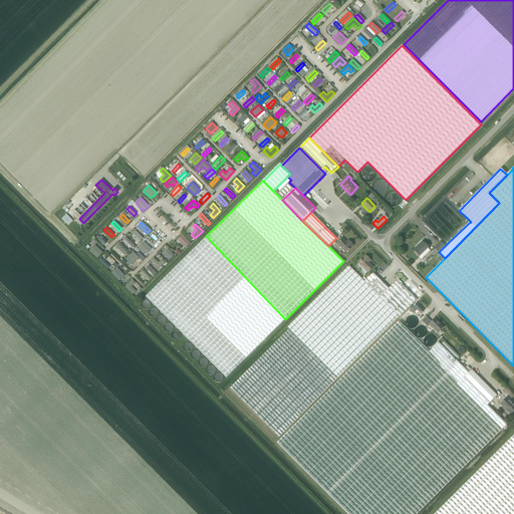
[(141,241),(143,239),(136,231),(133,234),(141,241)]
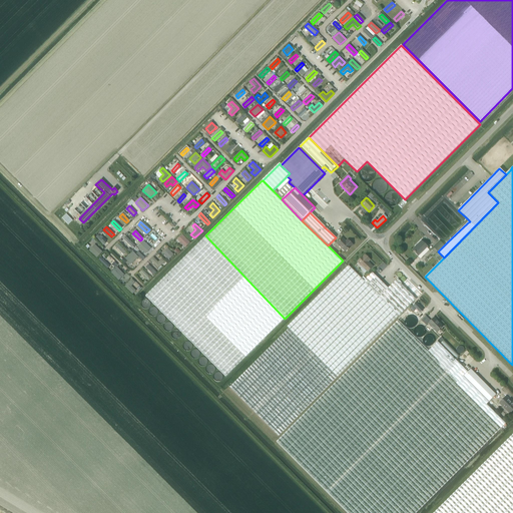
[(177,239),(185,247),(190,242),(182,234),(177,239)]
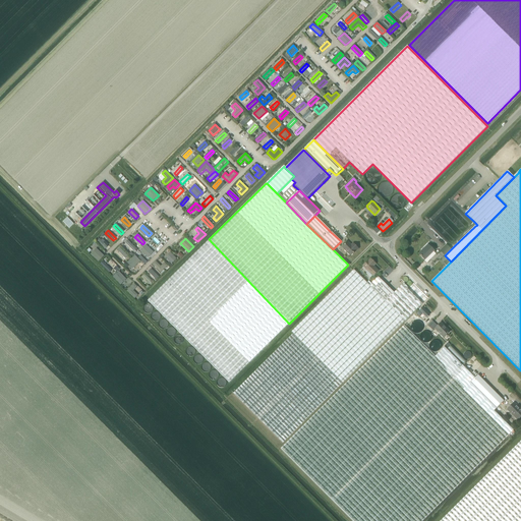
[(100,239),(97,241),(105,249),(108,247),(100,239)]
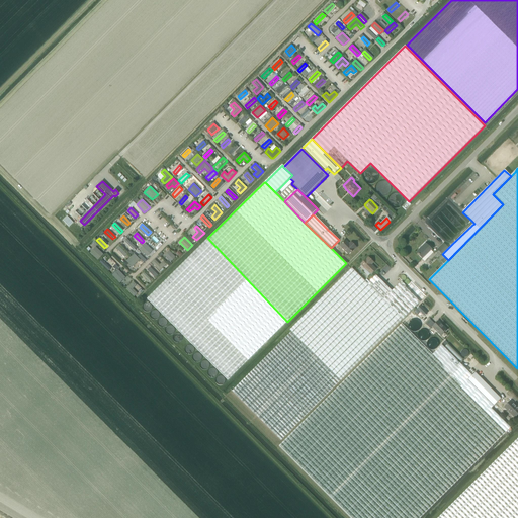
[(162,284),(147,299),(229,379),(287,322),(207,238),(172,273),(162,284)]
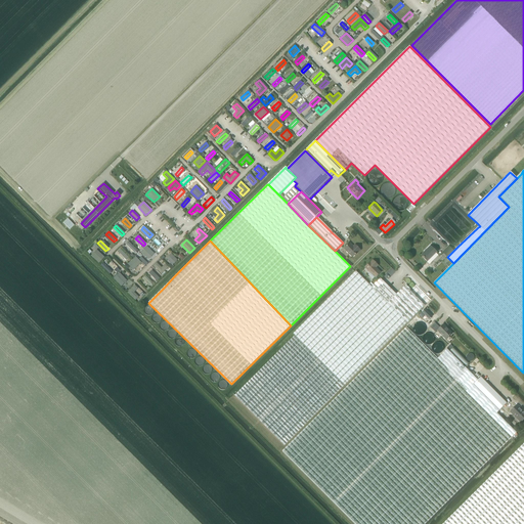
[(137,250),(128,242),(126,245),(134,253),(137,250)]
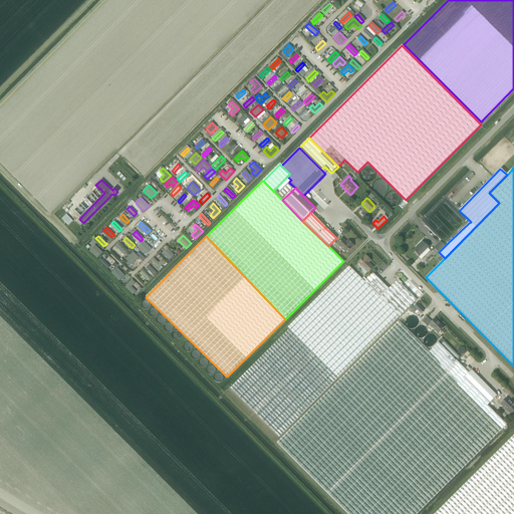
[(353,246),(348,240),(346,242),(342,238),(337,244),(345,252),(348,249),(349,250),(353,246)]
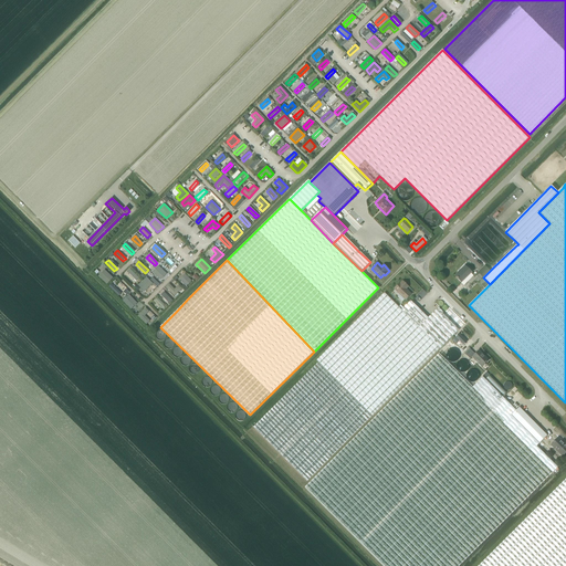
[(461,283),(472,272),(465,265),(454,276),(461,283)]
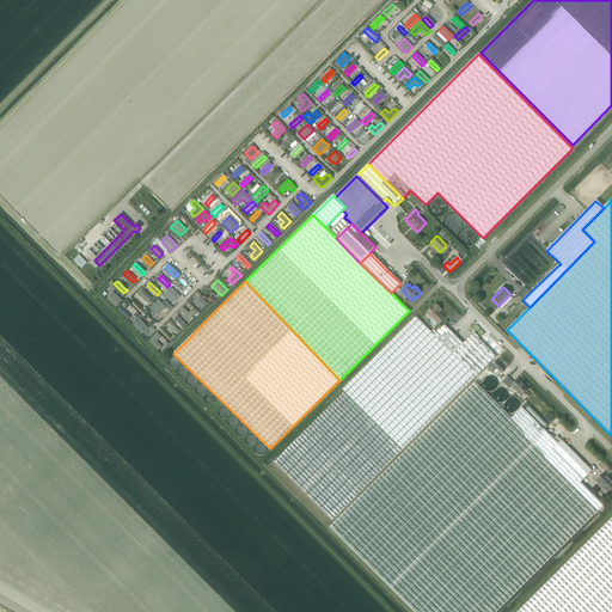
[(173,304),(181,297),(171,288),(165,294),(173,304)]
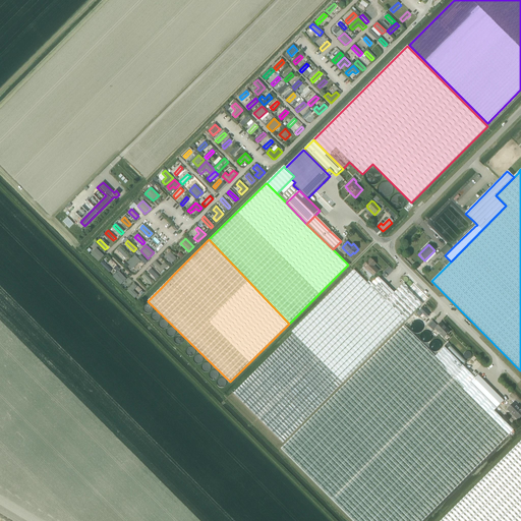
[(447,245),(440,251),(445,255),(451,249),(447,245)]
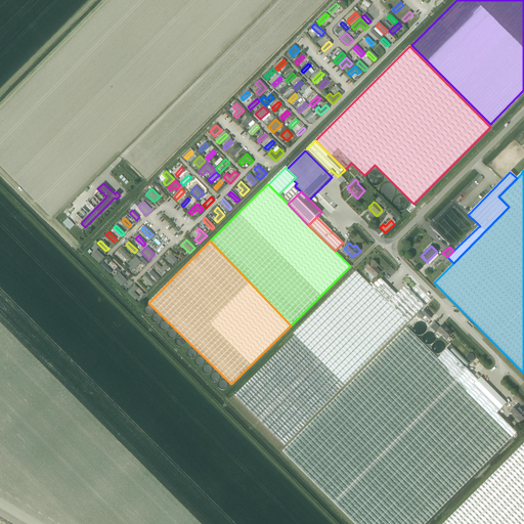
[(121,249),(118,252),(126,260),(129,258),(121,249)]
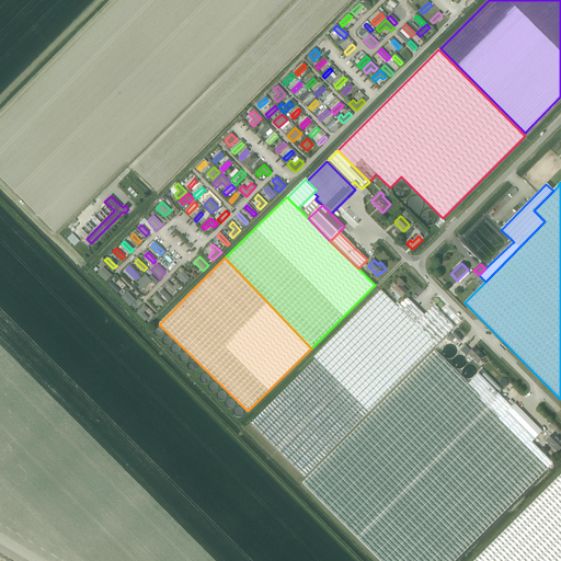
[(103,267),(98,274),(106,282),(112,275),(103,267)]
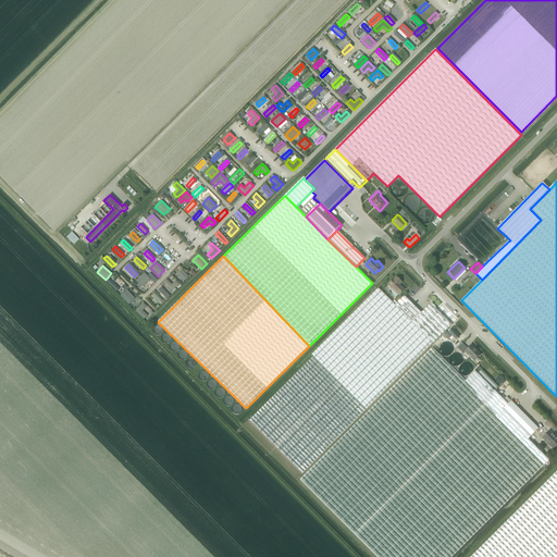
[(177,275),(184,282),(188,276),(182,270),(177,275)]
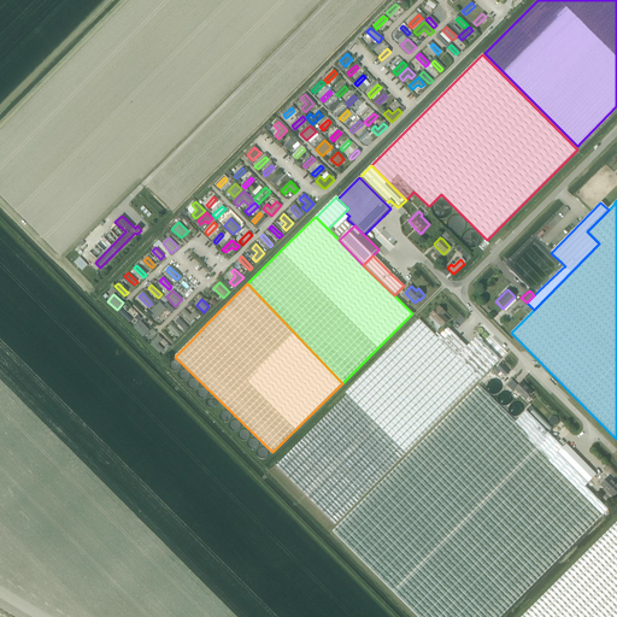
[(151,312),(157,318),(166,310),(160,303),(151,312)]
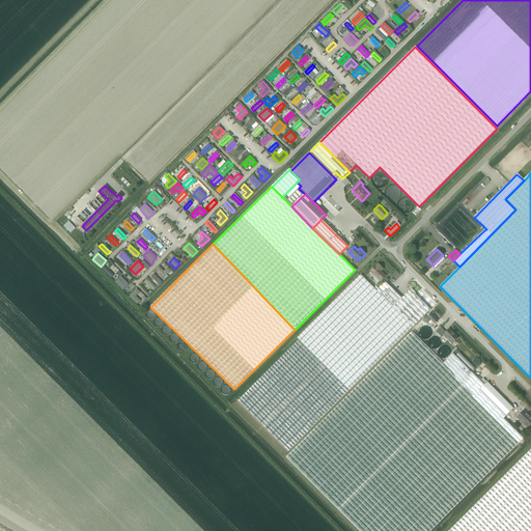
[(381,281),(386,276),(381,272),(383,270),(378,264),(375,267),(375,266),(370,271),(381,281)]
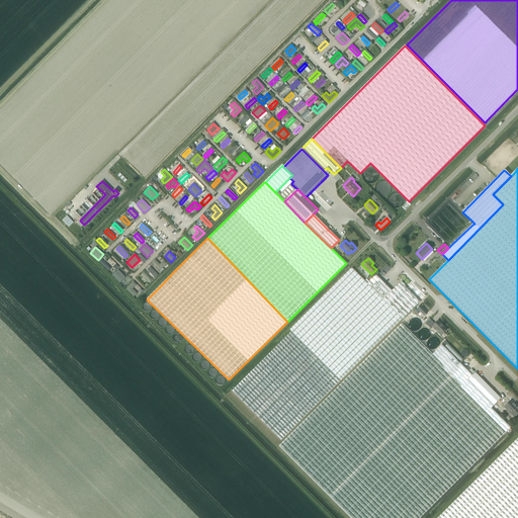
[(160,264),(155,259),(151,262),(160,271),(167,264),(163,260),(160,264)]
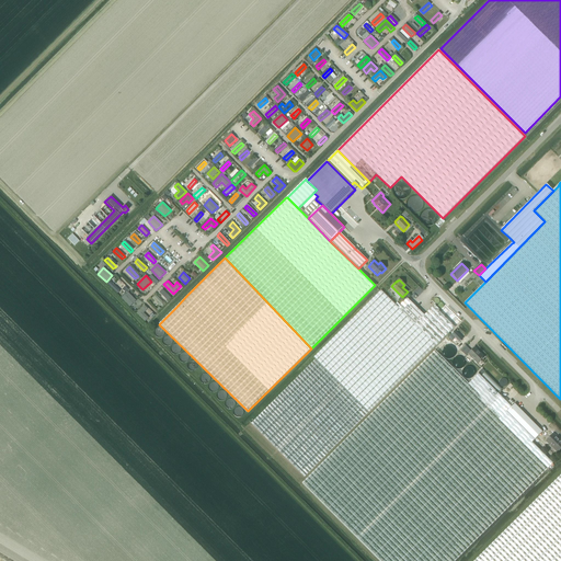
[(107,284),(117,294),(121,290),(111,282),(107,284)]
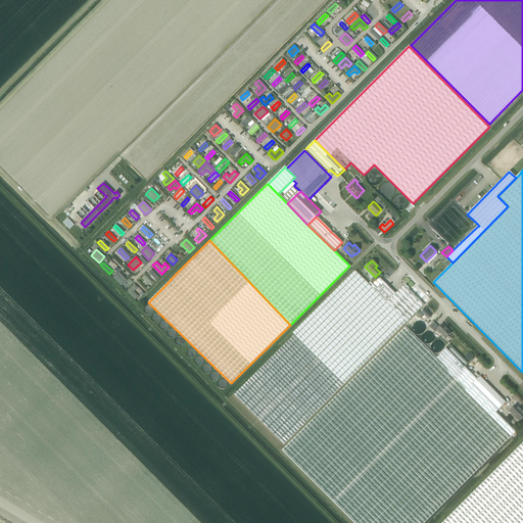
[(149,273),(157,281),(159,278),(151,270),(149,273)]
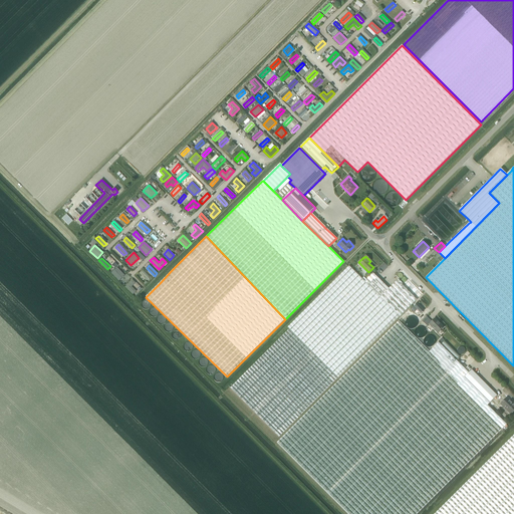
[(366,280),(363,276),(361,278),(349,266),(287,327),(289,329),(230,389),(279,438),(417,300),(402,284),(403,284),(399,280),(389,289),(372,274),(366,280)]
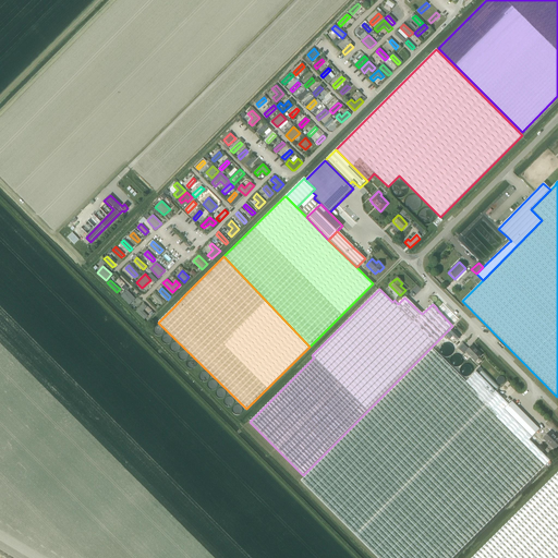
[(128,291),(121,296),(130,305),(135,300),(128,291)]
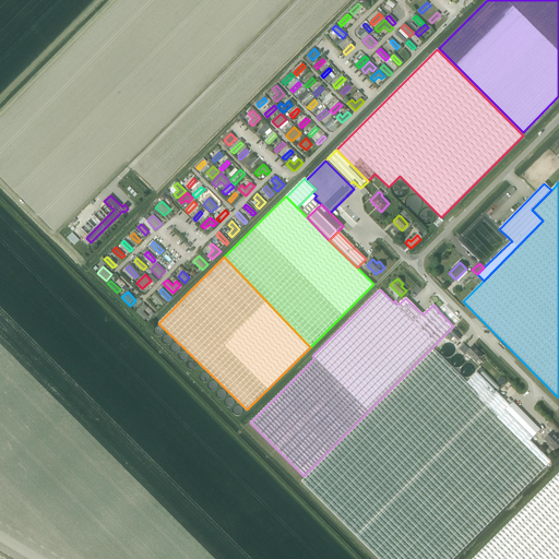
[(153,297),(161,305),(163,301),(155,294),(153,297)]
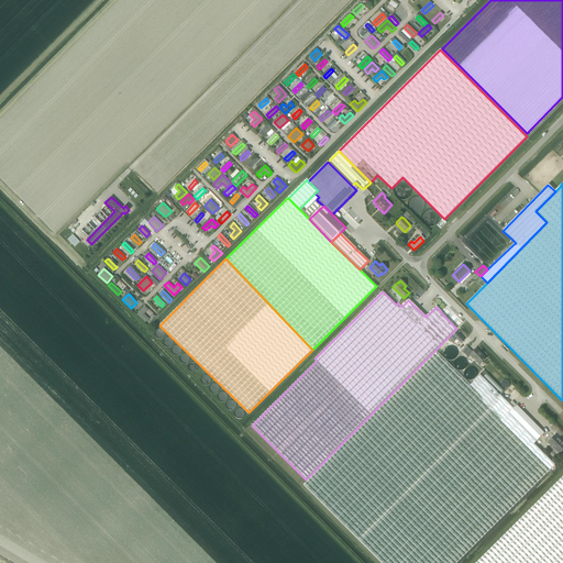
[(148,310),(144,307),(136,315),(145,323),(148,319),(144,315),(148,310)]
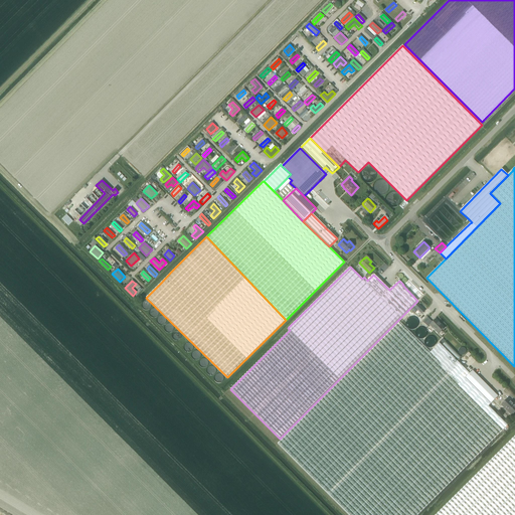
[(445,328),(436,319),(433,322),(430,319),(424,324),(427,327),(431,325),(439,334),(445,328)]
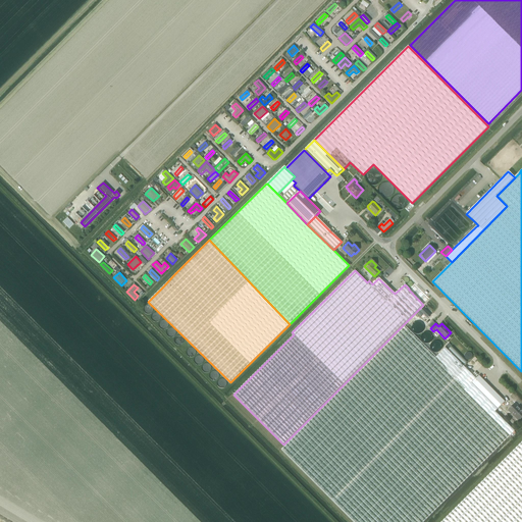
[(476,378),(446,348),(436,358),(405,326),(290,440),(291,441),(281,450),(354,521),(422,521),(514,431),(494,411),(505,402),(479,375),(476,378)]
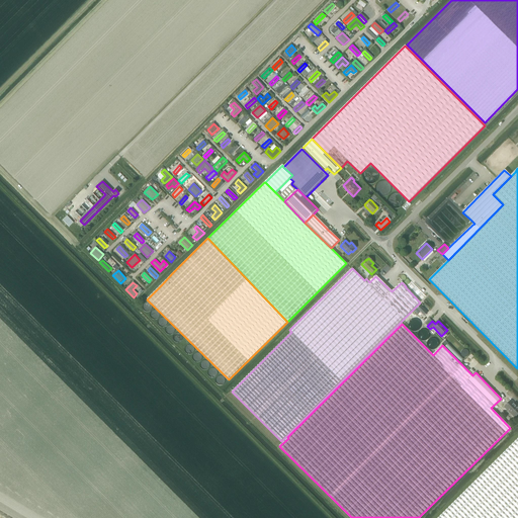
[(511,401),(504,407),(515,418),(517,414),(517,407),(517,408),(511,401)]
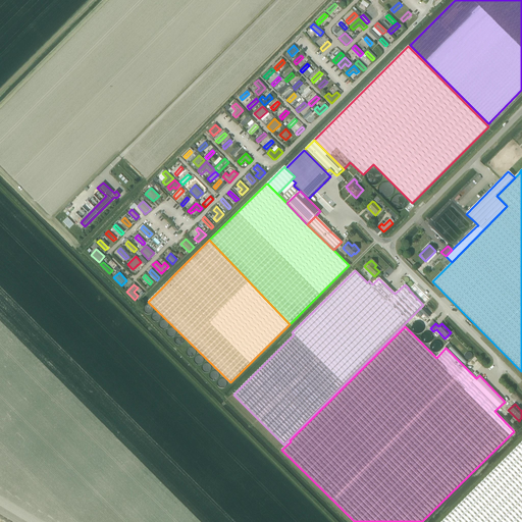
[(521,521),(521,441),(440,521),(521,521)]
